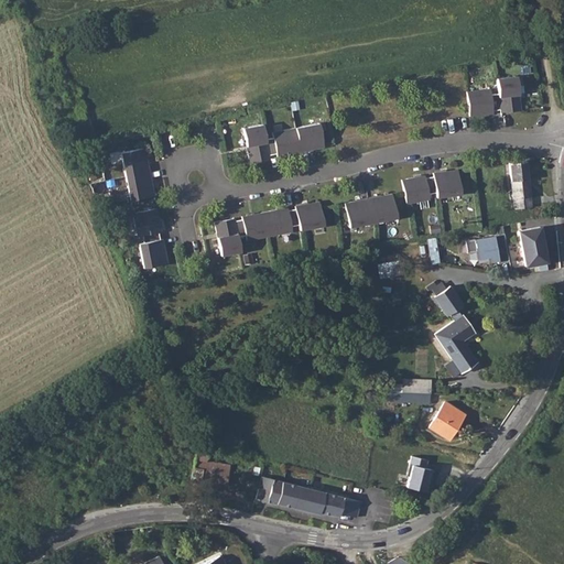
[(517,1),(508,4),(512,18),(521,15),(517,1)]
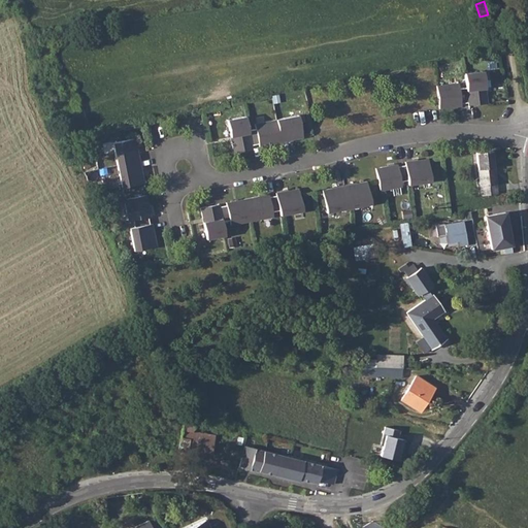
[(483,73),(465,75),(466,89),(459,90),(458,85),(436,88),(439,110),(461,107),(461,105),(468,104),(468,107),(487,105),(486,92),(483,92),(483,89),(485,89),(483,73)]
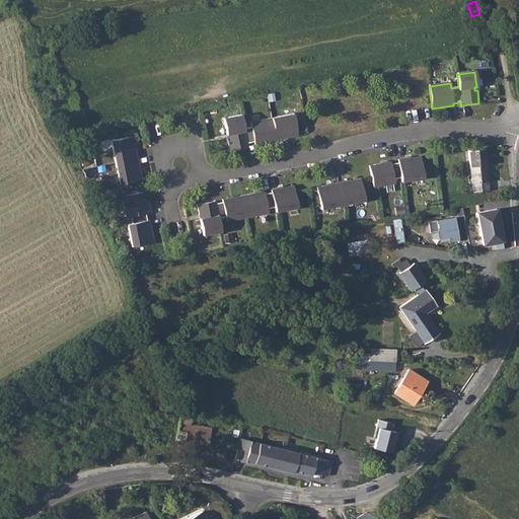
[(299,135),(295,113),(252,122),(252,125),(245,126),(243,114),(225,117),(228,134),(231,134),(231,138),(229,138),(231,148),(248,145),(247,142),(255,140),(255,143),(299,135)]
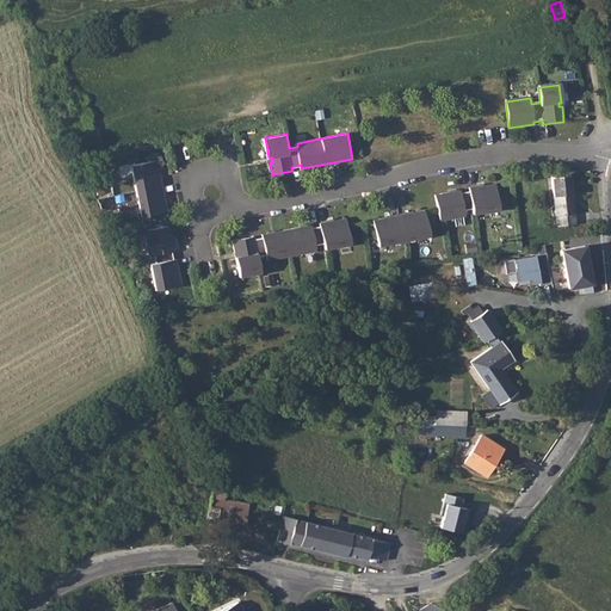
[(159,159),(133,164),(142,215),(168,211),(159,159)]
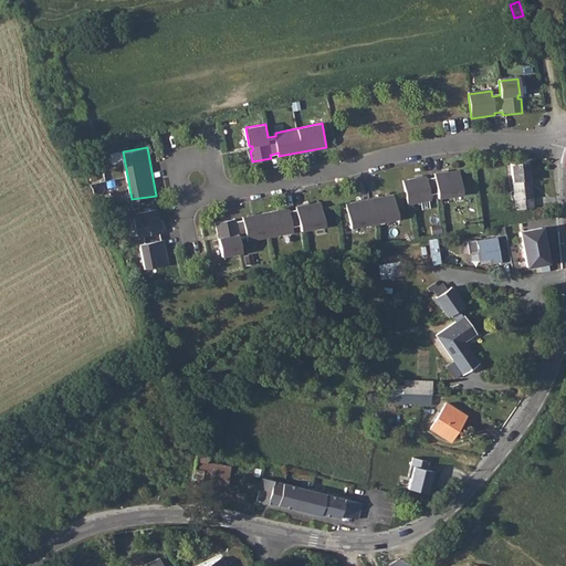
[(528,161),(510,164),(515,205),(515,210),(534,207),(528,161)]
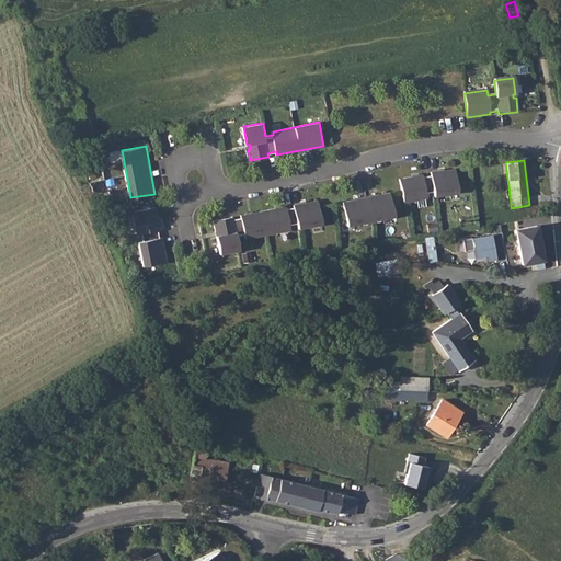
[(438,196),(462,193),(459,170),(435,173),(435,175),(427,176),(427,174),(403,178),(405,202),(430,198),(430,193),(437,192),(438,196)]
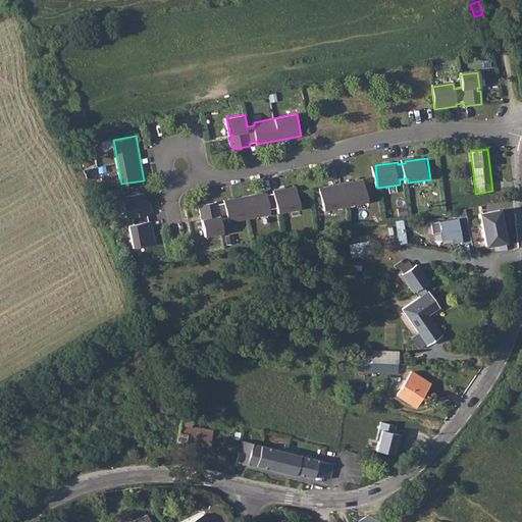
[(364,180),(320,189),(324,211),(368,203),(364,180)]
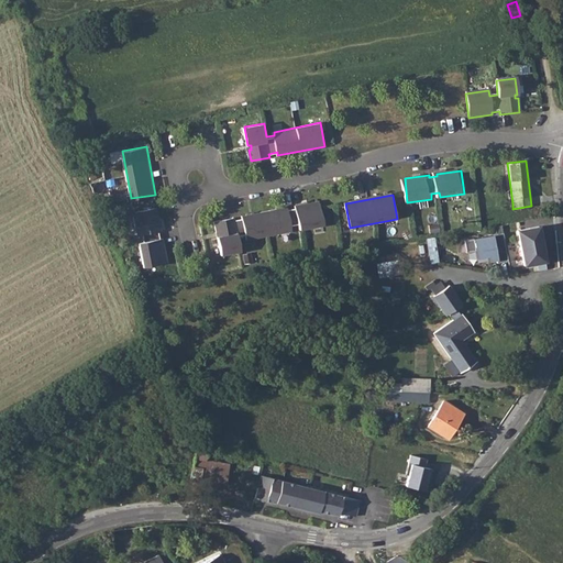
[(324,225),(320,201),(296,206),(296,209),(288,210),(288,207),(242,216),(243,218),(235,219),(234,217),(214,220),(217,232),(218,232),(219,236),(218,236),(220,255),(241,251),(238,235),(245,234),(246,240),(293,231),(291,225),(299,224),(300,230),(324,225)]
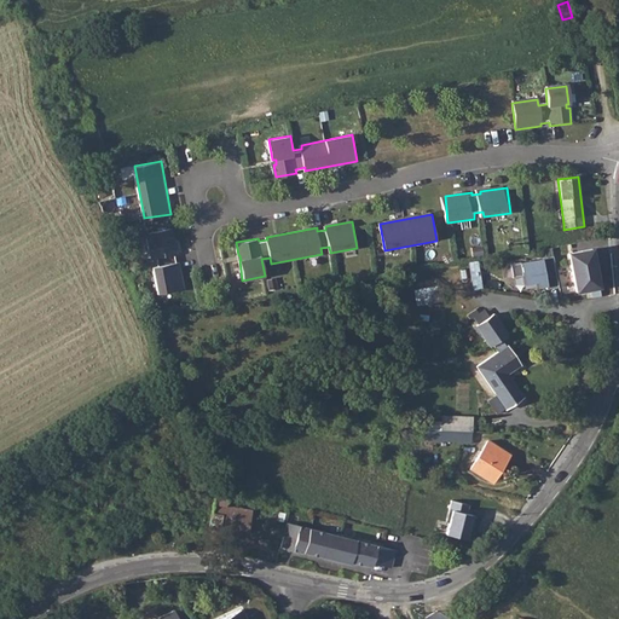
[(157,295),(184,290),(179,264),(177,265),(175,255),(178,255),(173,229),(146,233),(151,260),(157,259),(158,267),(152,268),(157,295)]
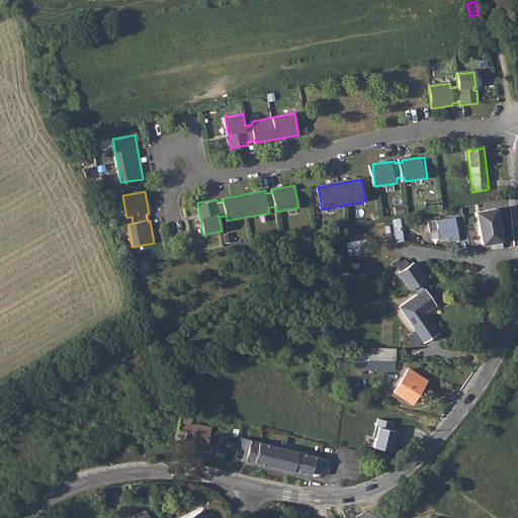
[(476,210),(482,243),(502,239),(496,206),(476,210)]
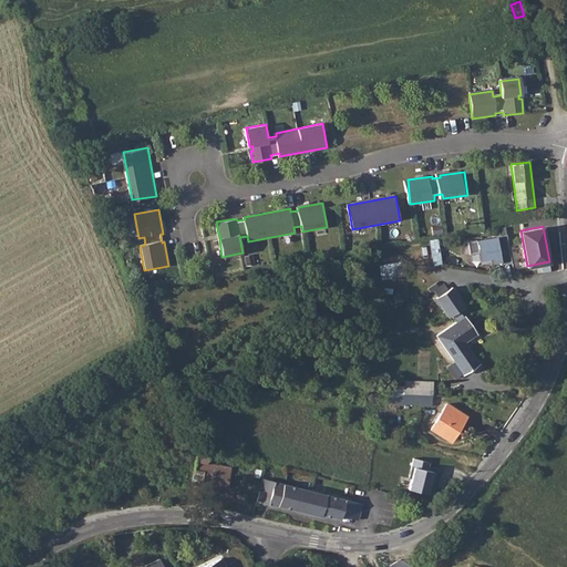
[(501,263),(512,260),(506,233),(466,240),(468,253),(477,250),(480,258),(491,256),(492,261),(500,260),(501,263)]
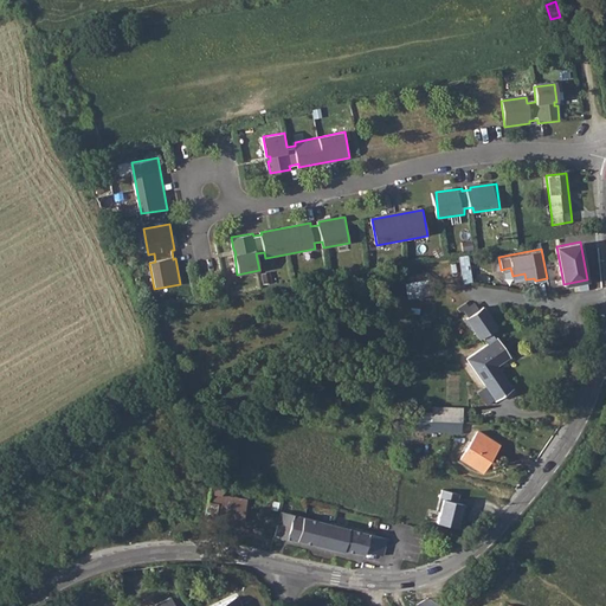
[(430,282),(405,285),(408,300),(432,295),(430,282)]
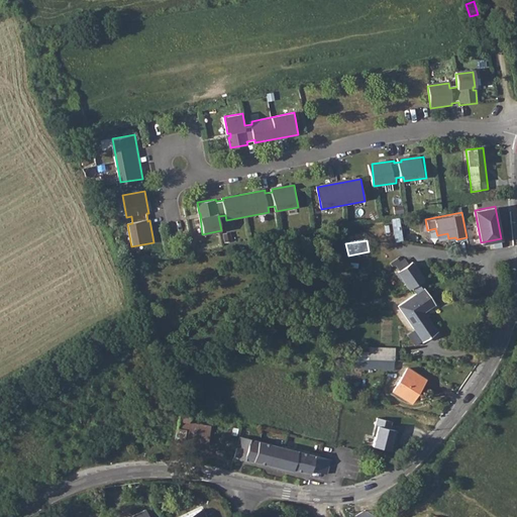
[(391,267),(394,265),(398,262),(396,259),(389,264),(391,267)]
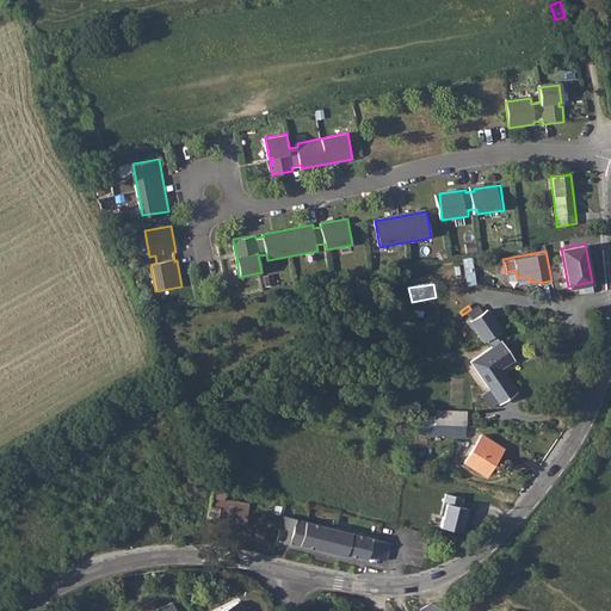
[(466,313),(470,320),(481,313),(476,306),(470,309),(466,313)]
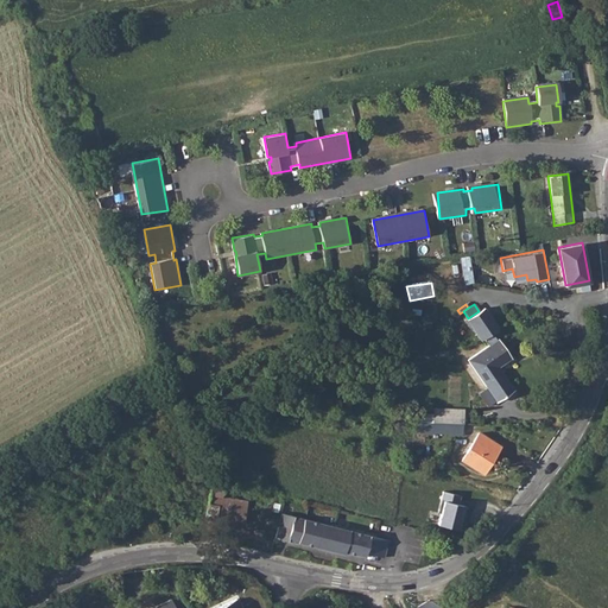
[(488,347),(468,360),(495,398),(498,401),(513,390),(498,367),(511,358),(498,340),(496,340),(491,333),(496,329),(483,309),(479,311),(468,318),(473,325),(470,327),(480,341),(483,339),(488,347)]
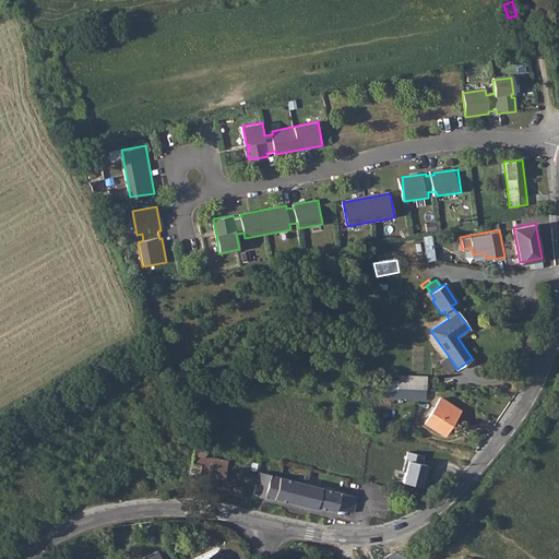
[(448,372),(455,366),(447,355),(439,359),(448,372)]
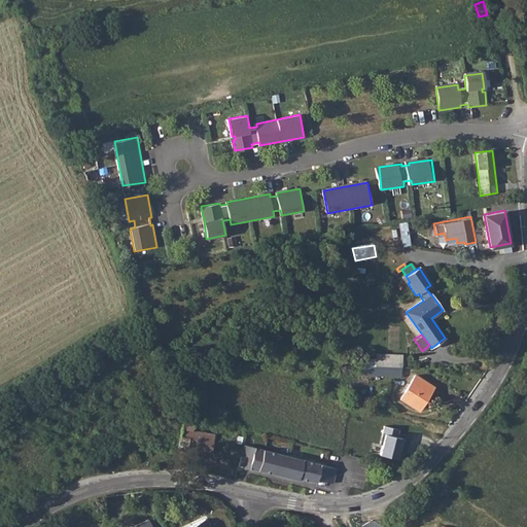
[(401,355),(376,354),(376,365),(401,366),(401,355)]
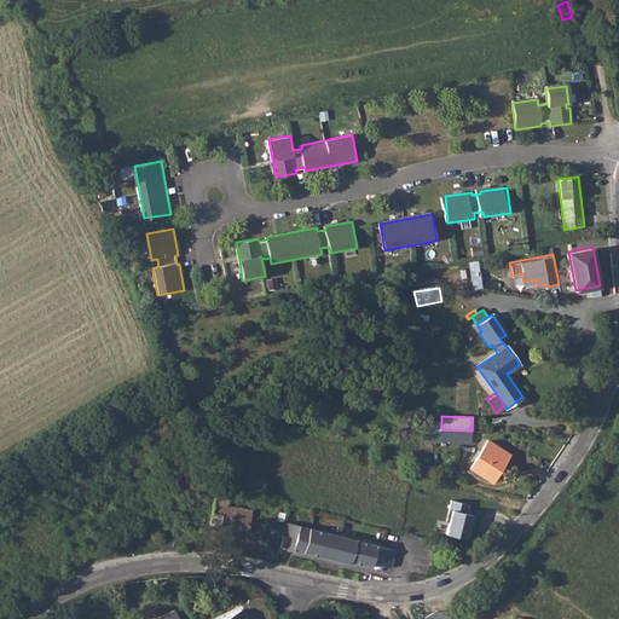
[(438,429),(438,441),(472,443),(472,431),(441,429),(438,429)]
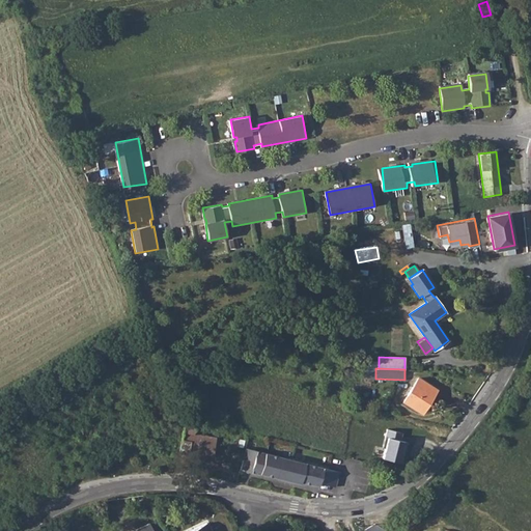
[(419,378),(403,401),(419,412),(425,403),(427,404),(437,390),(419,378)]
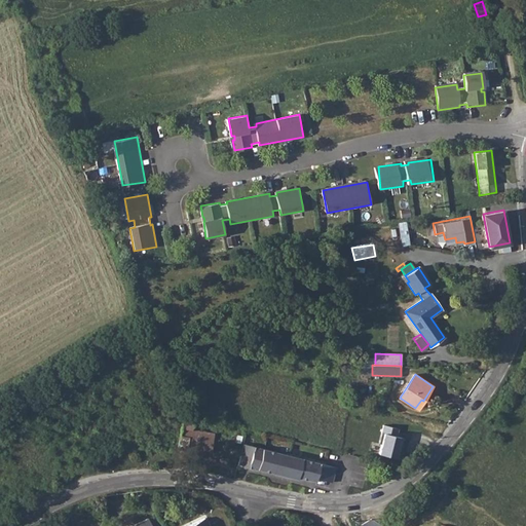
[(188,415),(183,418),(181,437),(189,438),(187,450),(211,453),(215,434),(192,430),(194,416),(188,415)]
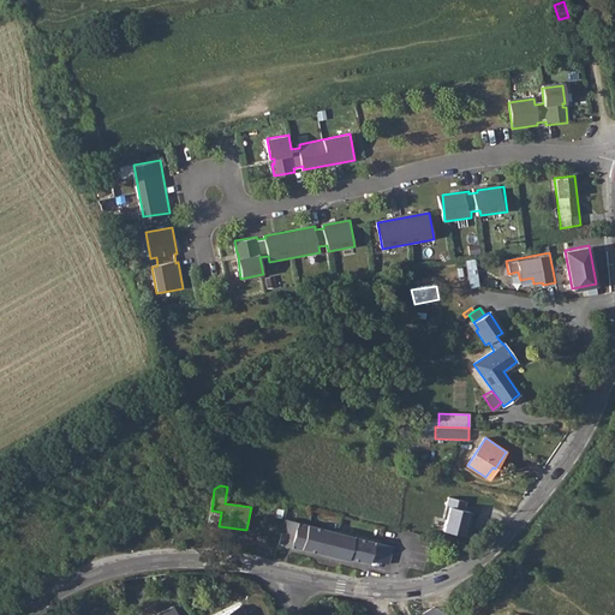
[(451,507),(445,530),(466,536),(472,511),(466,508),(469,500),(452,496),(449,506),(451,507)]
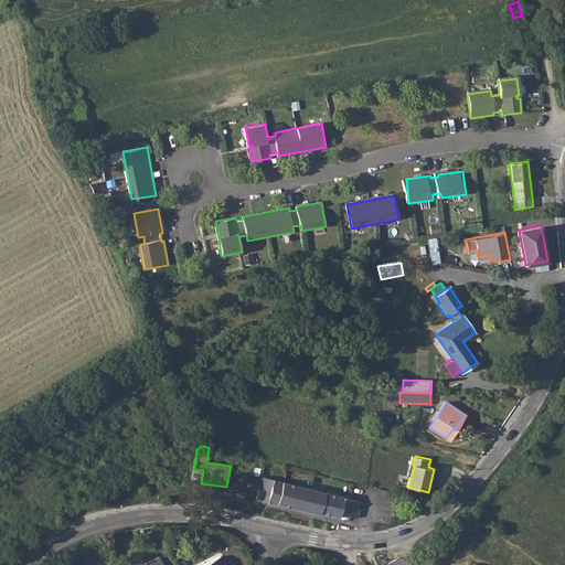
[(283,482),(262,477),(256,501),(277,505),(278,504),(320,514),(321,512),(340,516),(340,513),(358,518),(361,502),(352,500),(313,490),(283,482)]
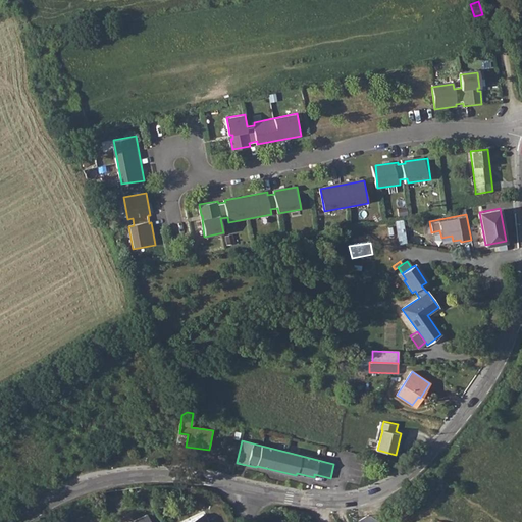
[(205,521),(201,512),(179,521),(205,521)]
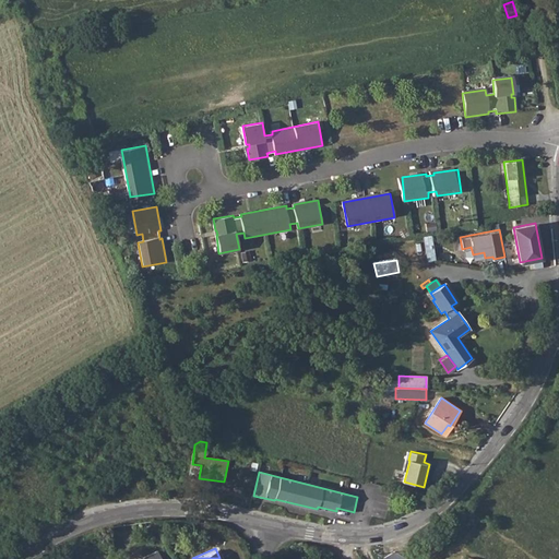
[(159,558),(156,549),(135,558),(159,558)]
